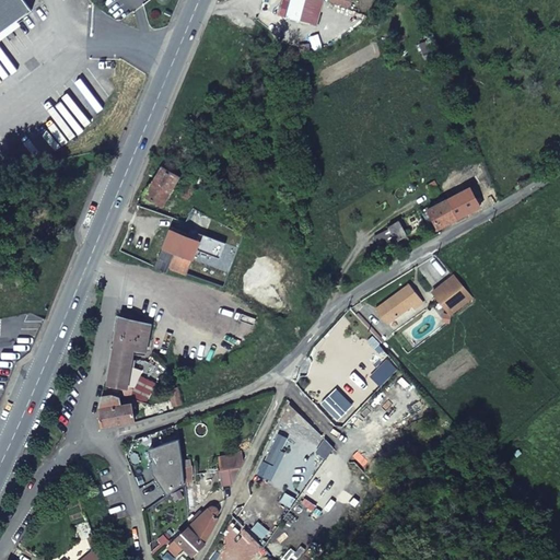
[(0,0),(0,33),(32,10),(25,0),(0,0)]
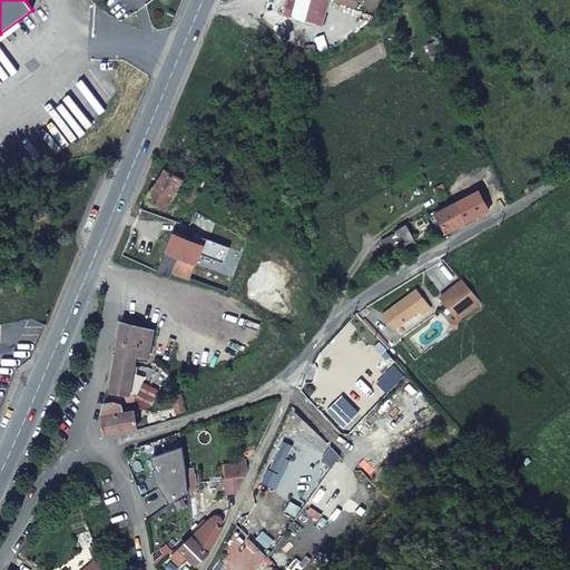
[(296,0),(292,17),(305,20),(311,0),(296,0)]
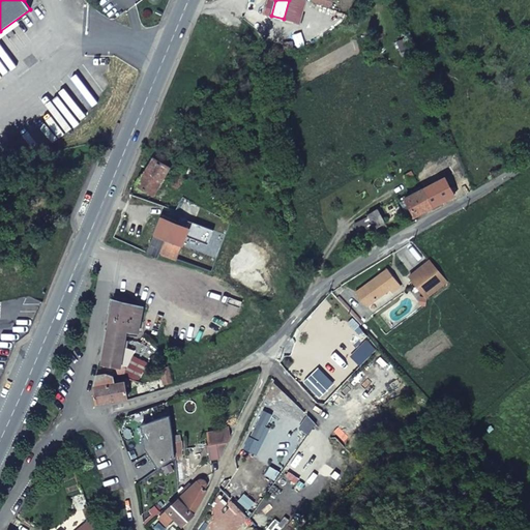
[(286,68),(280,69),(282,82),(289,81),(286,68)]
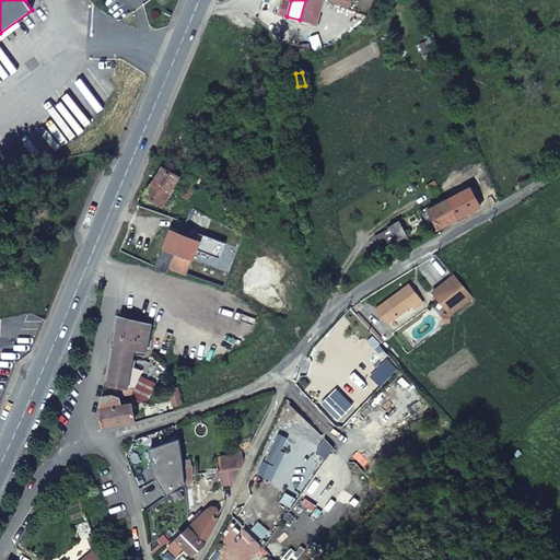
[(172,144),(167,149),(183,162),(187,156),(172,144)]
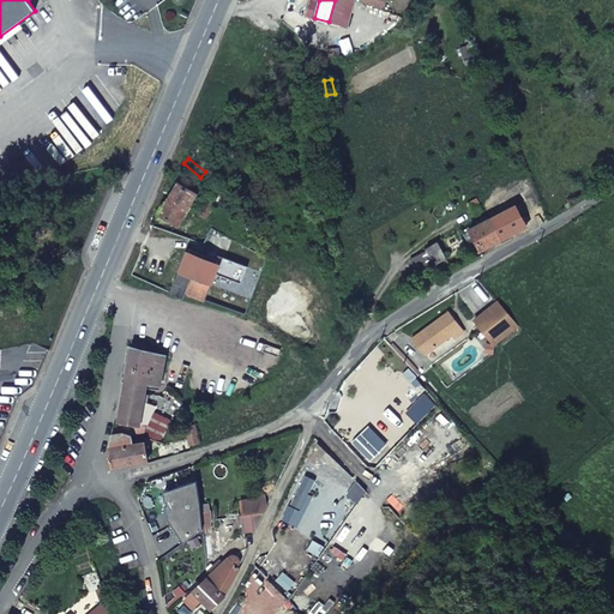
[(161,214),(179,224),(197,193),(180,182),(161,214)]
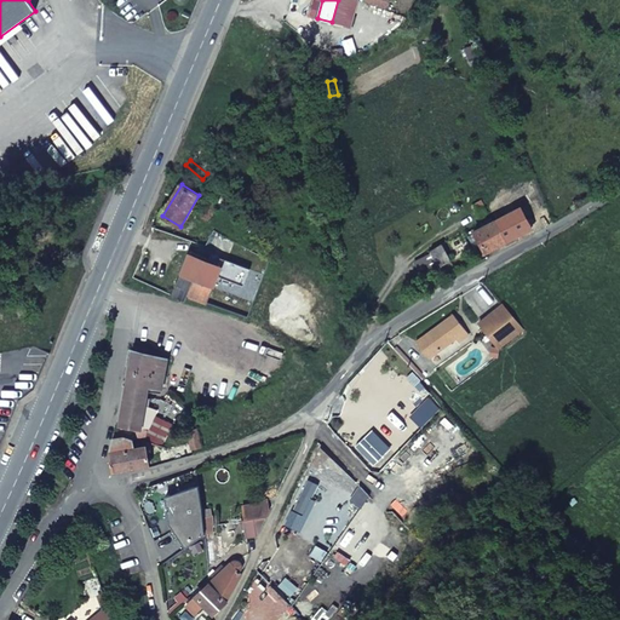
[(230,197),(223,191),(214,201),(213,200),(200,216),(207,220),(230,197)]
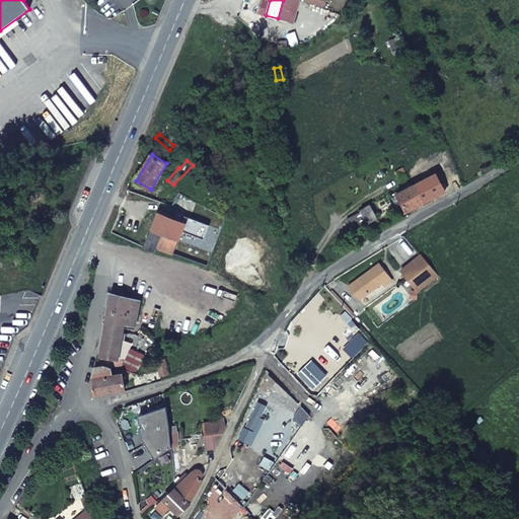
[(405,173),(403,167),(395,171),(398,177),(405,173)]
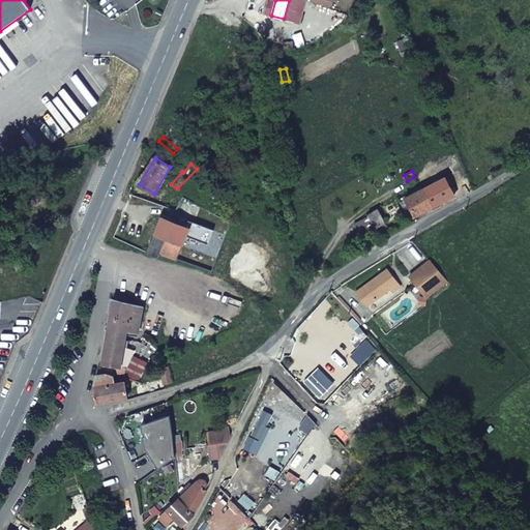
[(424,188),(434,206),(449,198),(451,202),(458,199),(449,183),(446,177),(424,188)]
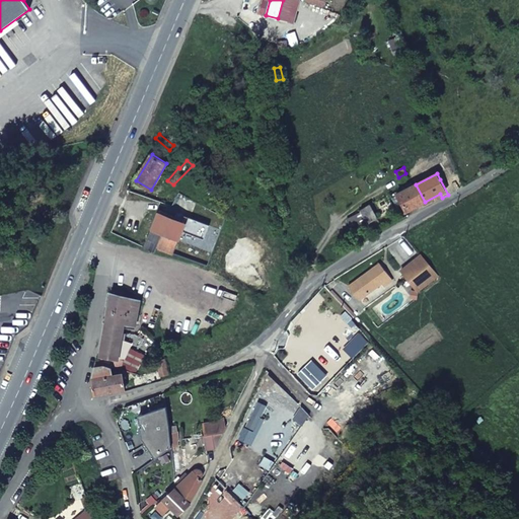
[(416,184),(414,180),(410,182),(412,187),(396,194),(406,211),(425,202),(416,184)]
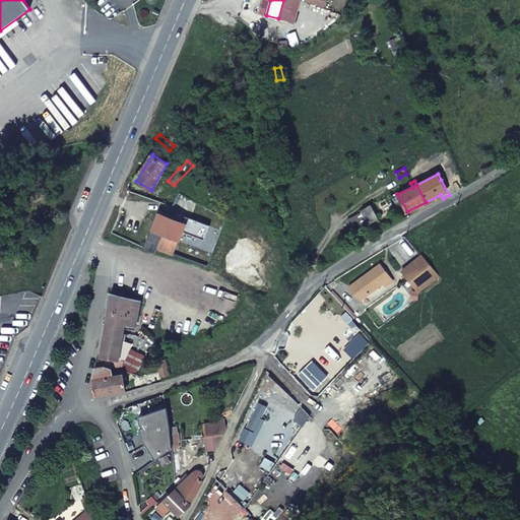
[(165,194),(159,202),(172,208),(176,201),(165,194)]
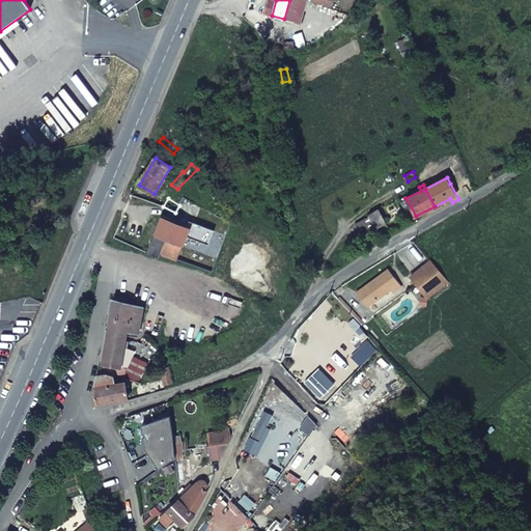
[(379,208),(368,214),(376,228),(386,223),(379,208)]
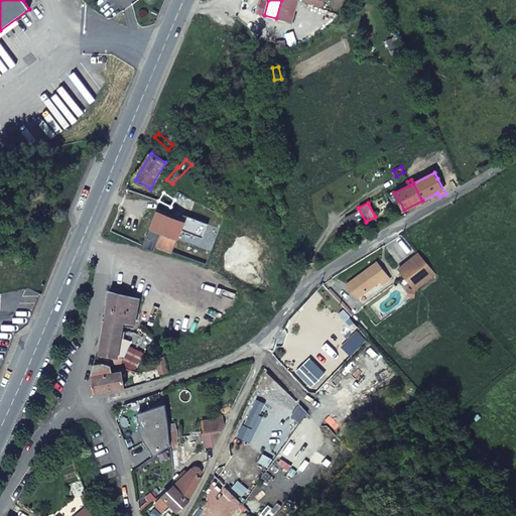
[(184,222),(183,224),(192,228),(195,223),(188,217),(176,210),(174,218),(184,222)]
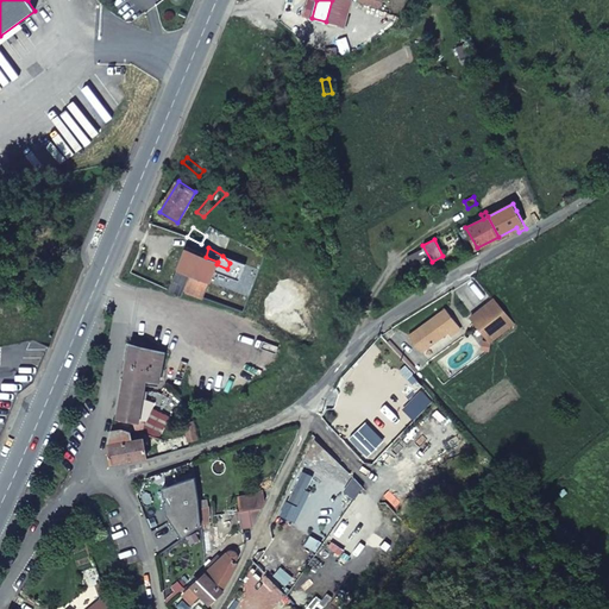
[(180,268),(211,281),(217,264),(218,262),(206,257),(187,250),(180,268)]
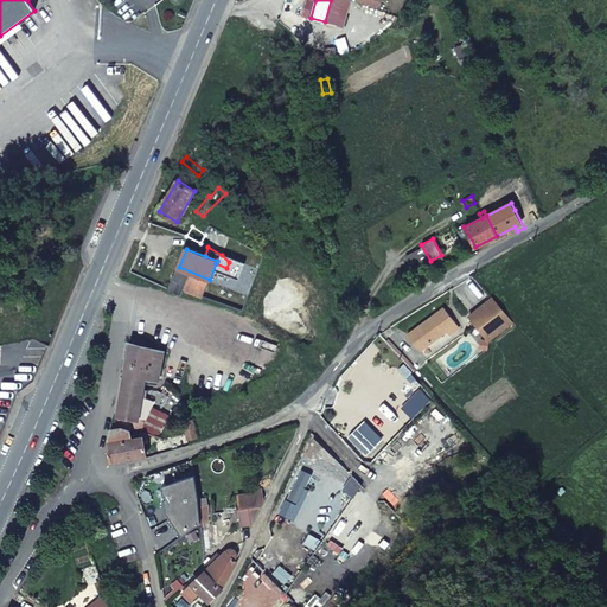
[(243,267),(229,262),(227,268),(224,273),(238,279),(243,267)]
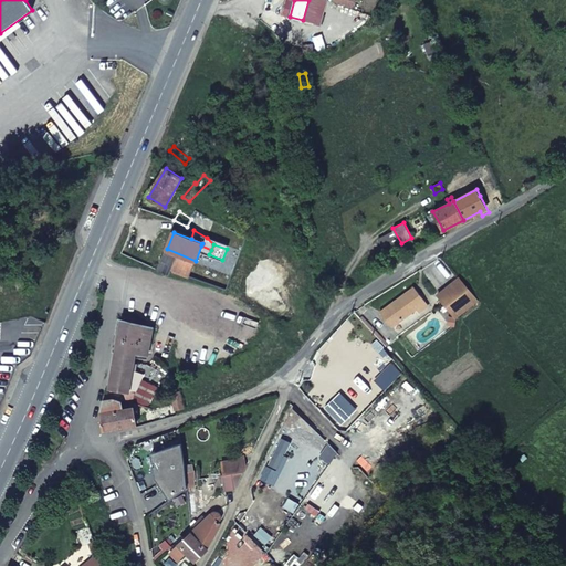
[(167,249),(160,265),(159,270),(170,274),(171,270),(189,276),(196,261),(167,249)]
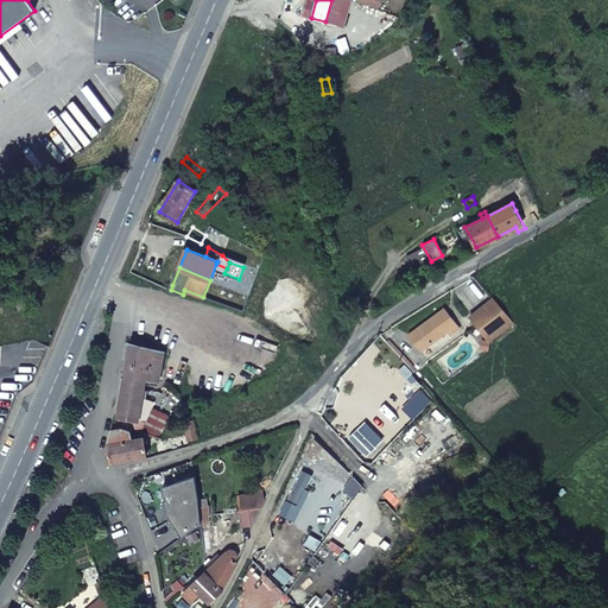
[(512,323),(493,298),(469,316),(488,340),(512,323)]
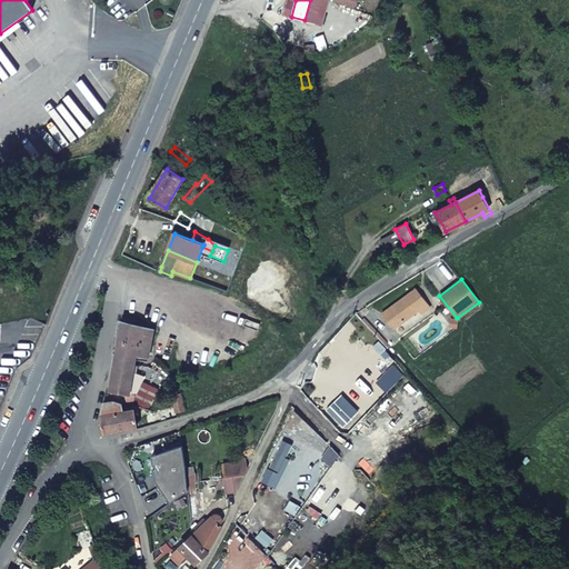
[(417,288),(383,312),(393,327),(418,309),(420,312),(429,306),(417,288)]
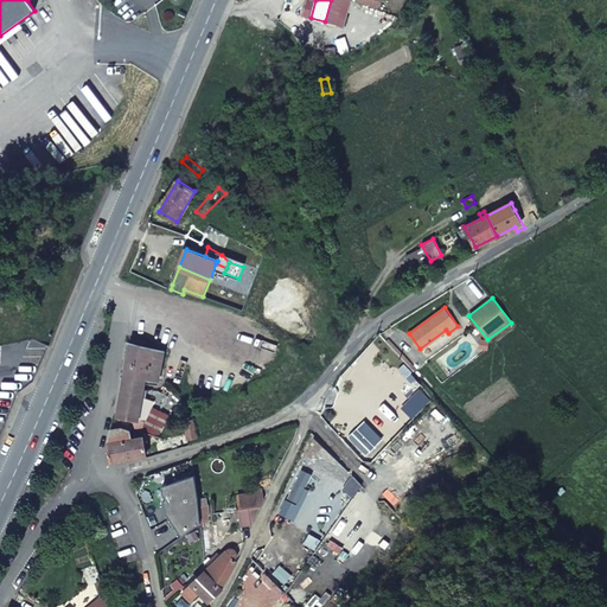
[(389,338),(387,340),(414,370),(416,368),(389,338)]
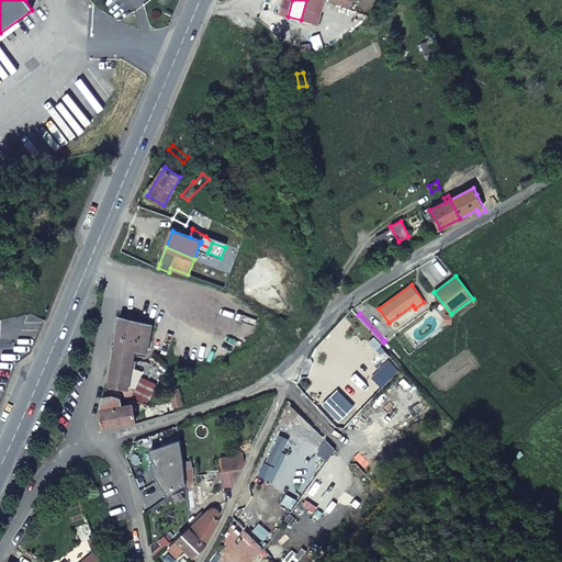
[(152,325),(121,317),(109,385),(127,389),(134,351),(146,352),(152,325)]
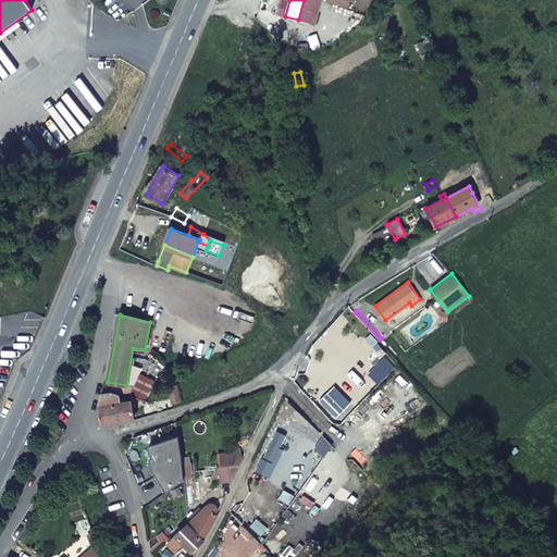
[(181,400),(177,384),(169,386),(172,403),(181,400)]
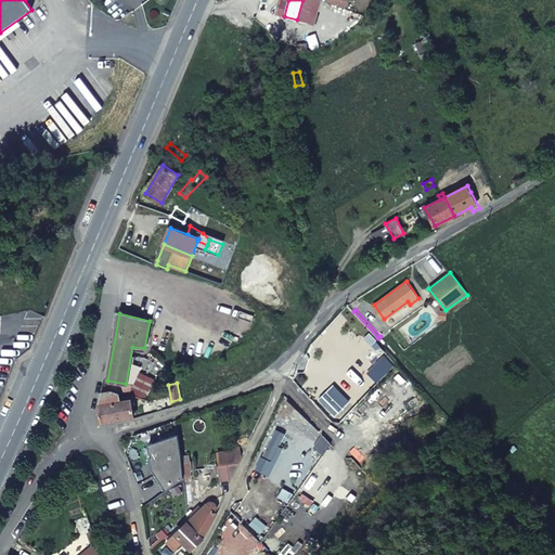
[(119,391),(103,386),(99,407),(102,421),(133,415),(130,400),(121,401),(119,391)]
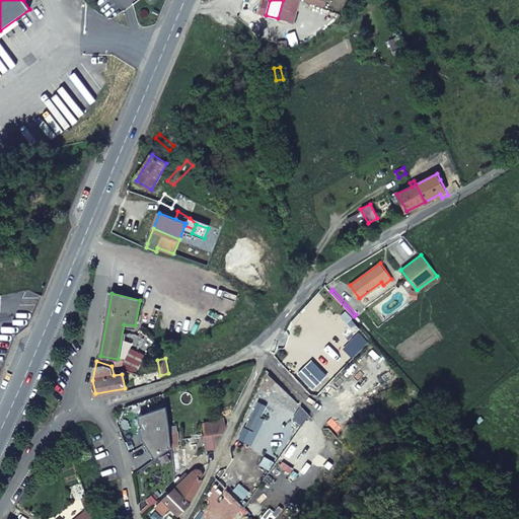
[(178,432),(170,434),(171,442),(179,440),(178,432)]
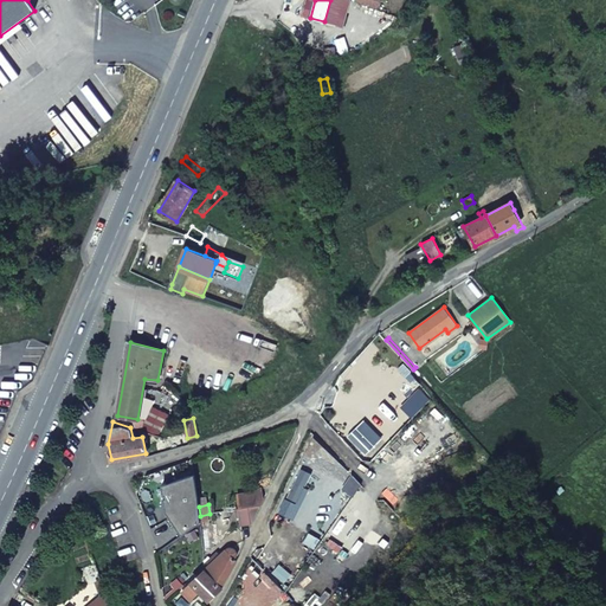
[(252,524),(262,505),(238,510),(242,526),(252,524)]
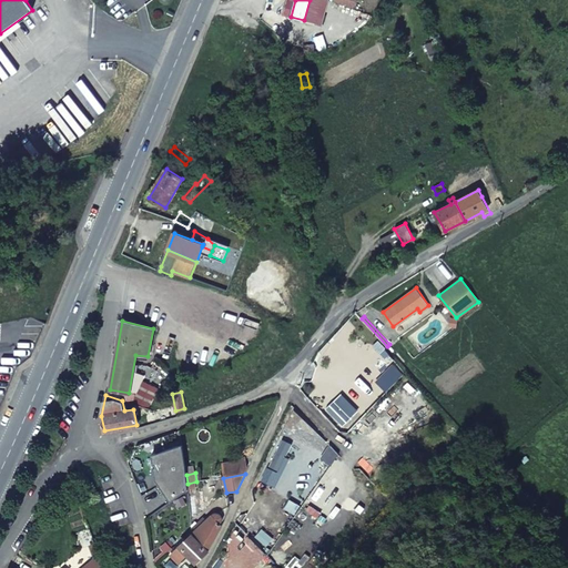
[(206,550),(222,526),(220,525),(222,520),(222,518),(221,516),(220,515),(217,515),(215,515),(213,516),(192,535),(206,550)]
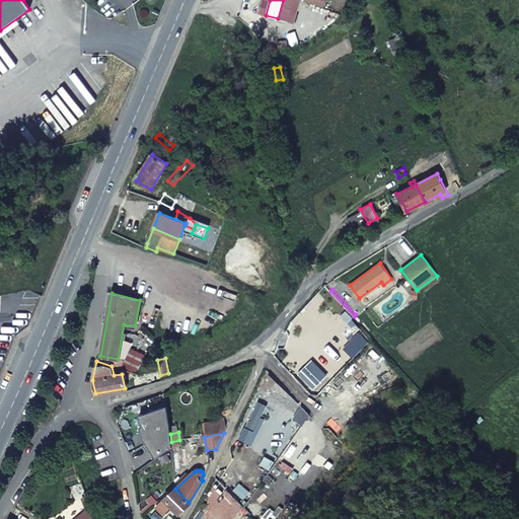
[(191,505),(189,503),(175,489),(164,500),(170,507),(178,515),(191,505)]
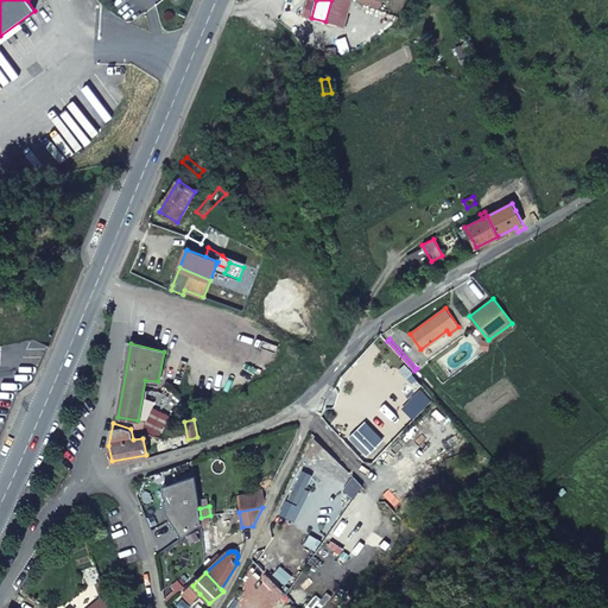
[(112,607),(101,578),(93,582),(96,587),(95,588),(101,600),(95,605),(90,600),(86,605),(88,607),(18,607),(13,605),(11,607),(10,607),(112,607)]
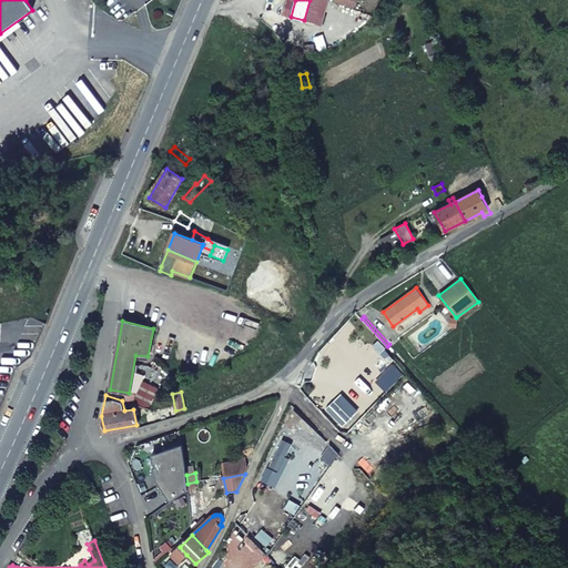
[(186,555),(180,547),(175,551),(183,559),(186,555)]
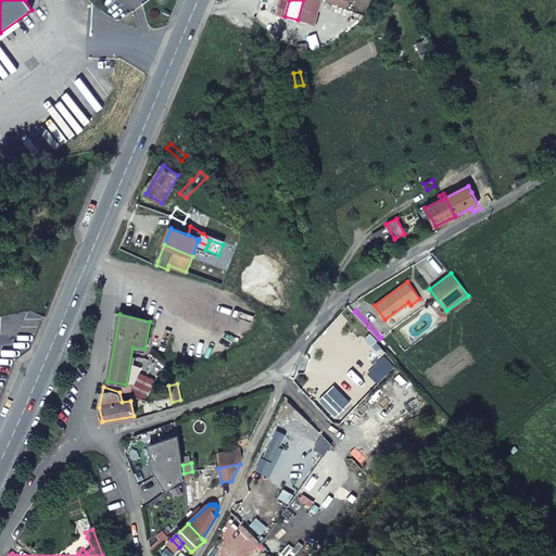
[(36,543),(32,548),(39,555),(43,550),(36,543)]
